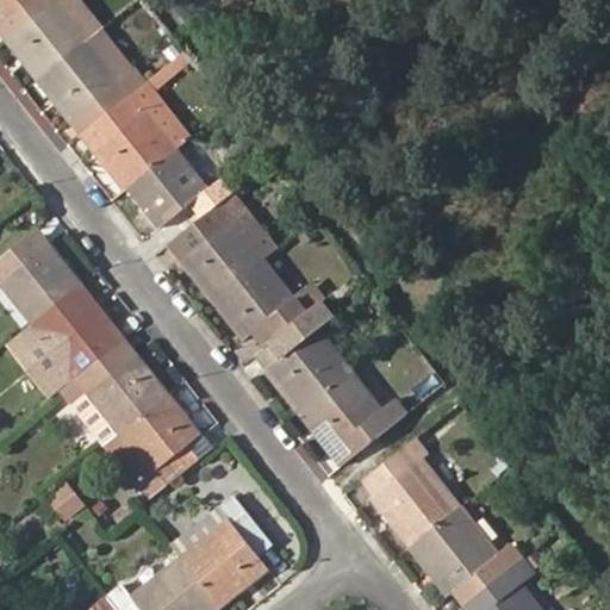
[(0,0),(11,13),(26,0),(0,0)]
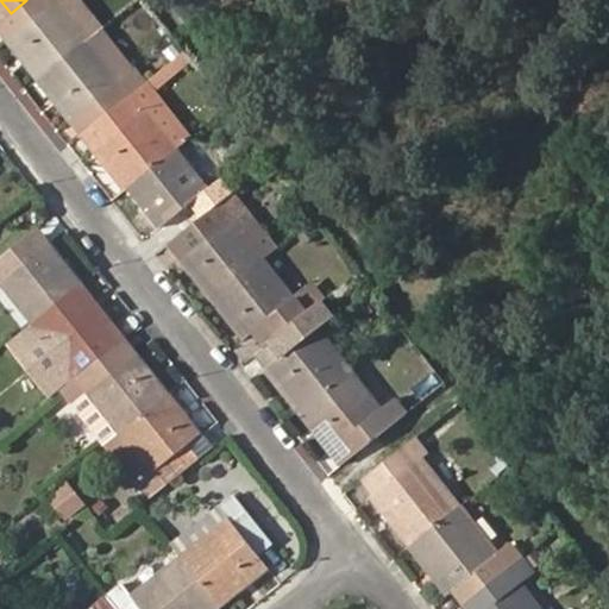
[(22,27),(8,37),(39,77),(93,36),(64,0),(26,0),(11,13),(22,27)]
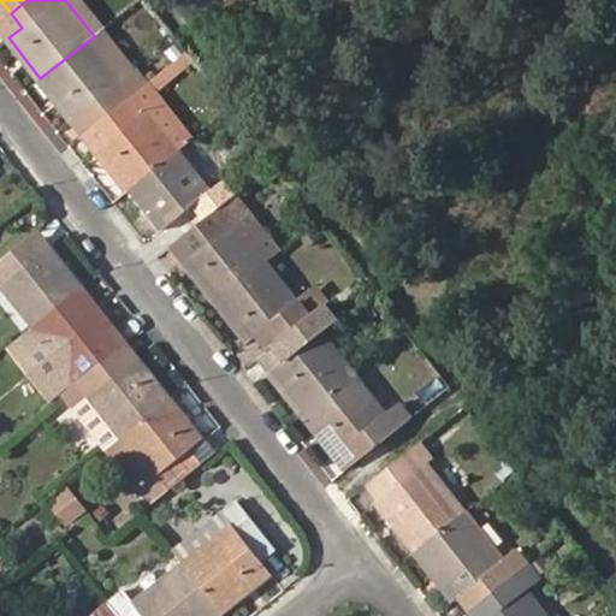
[(65,0),(94,36),(104,28),(81,0),(65,0)]
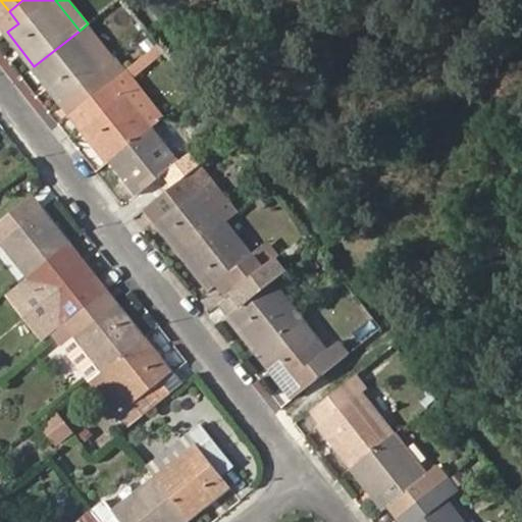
[(9,11),(0,18),(0,22),(7,32),(18,23),(9,11)]
